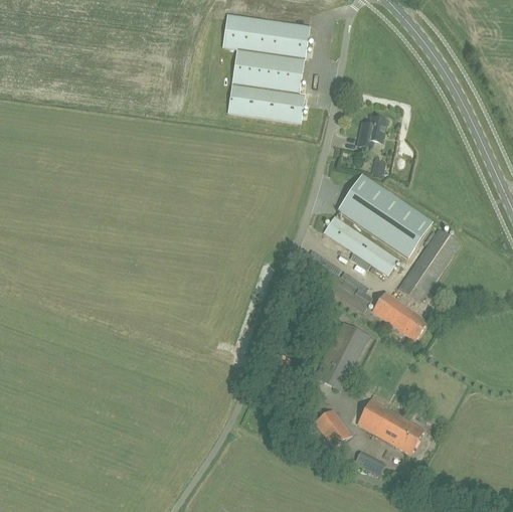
[(307,25),(146,2),(141,40),(196,48),(192,77),(158,72),(154,102),(299,123),(303,93),(298,93),(307,25)]
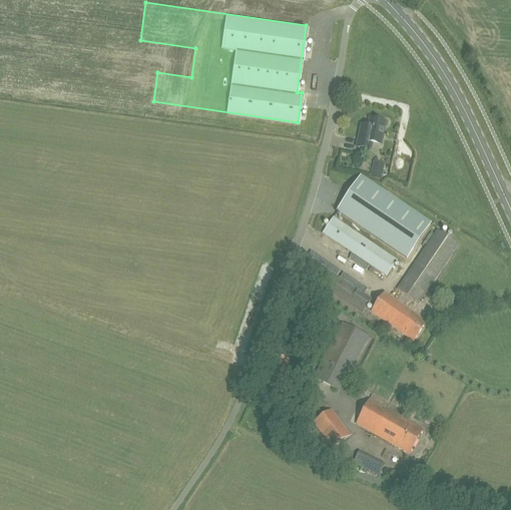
[(384,120),(368,117),(365,128),(358,127),(355,145),(369,147),(370,141),(379,142),(384,120)]
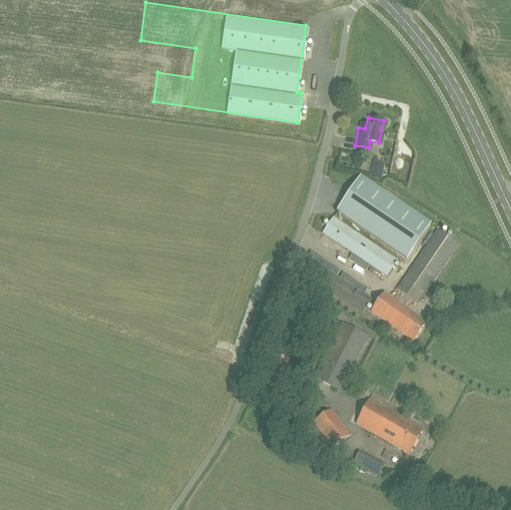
[(359,173),(336,207),(405,255),(428,220),(359,173)]
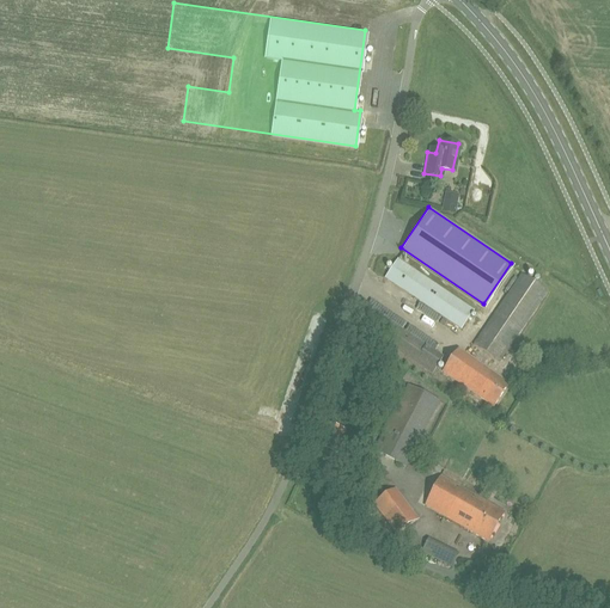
[(396,255),(383,274),(459,325),(471,306),(396,255)]
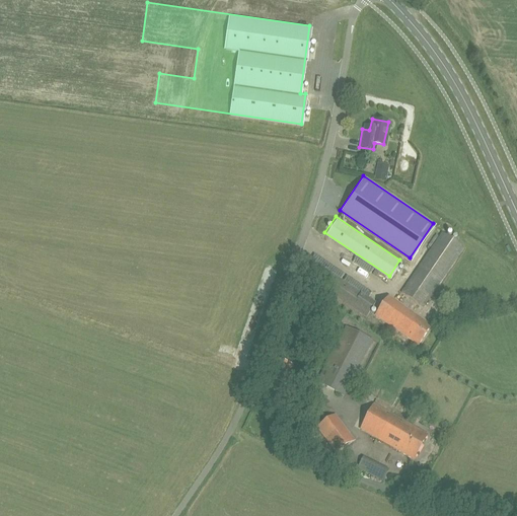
[(399,289),(422,304),(463,244),(441,229),(399,289)]
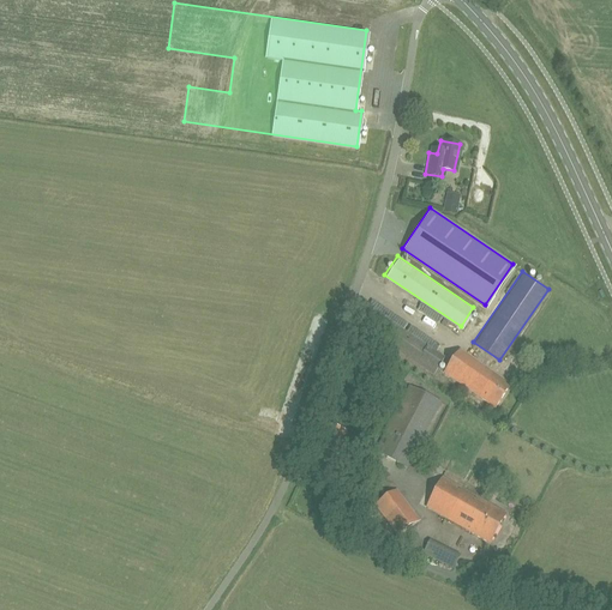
[(366,327),(431,370),(443,354),(378,310),(366,327)]
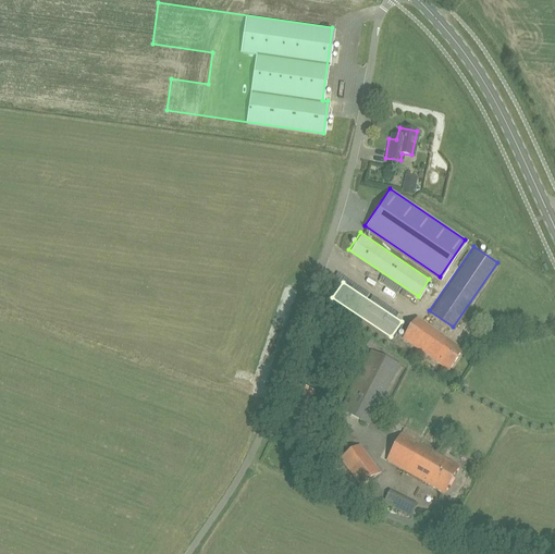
[(447,368),(461,347),(415,316),(401,336),(447,368)]
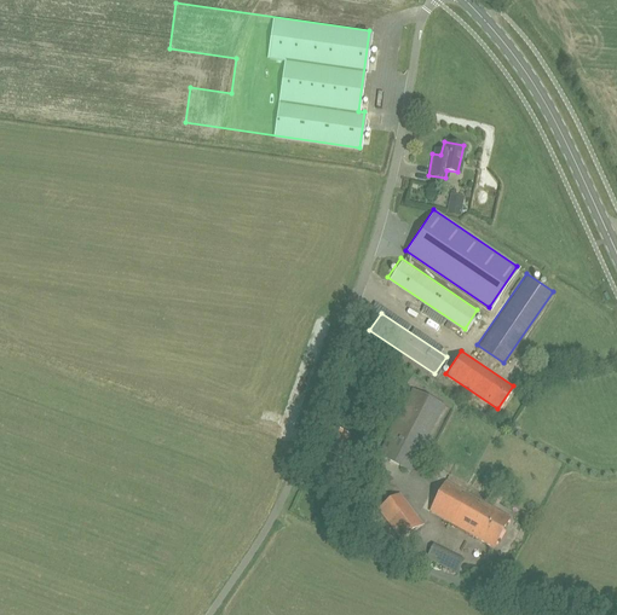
[(409,469),(444,402),(410,386),(375,452),(409,469)]
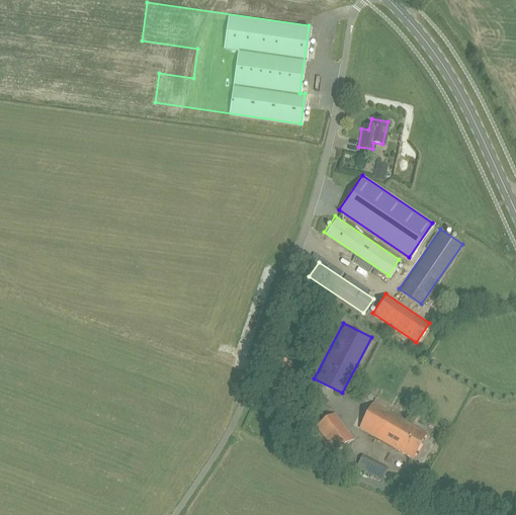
[(411,456),(425,431),(372,401),(358,426),(411,456)]
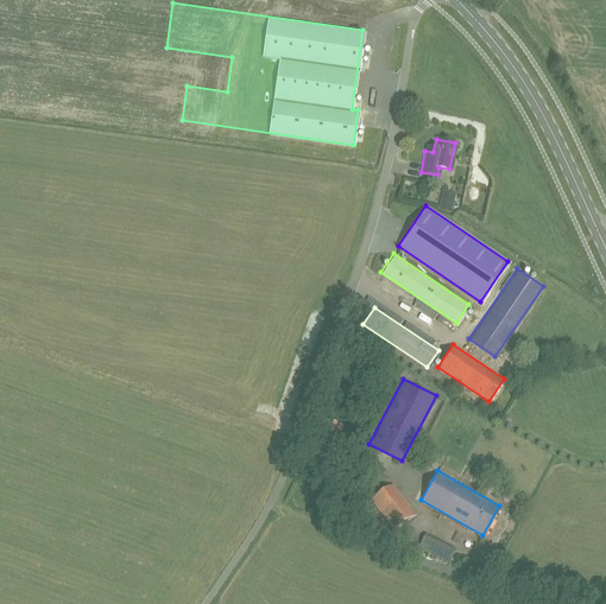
[(393,528),(414,513),(391,483),(371,497),(393,528)]
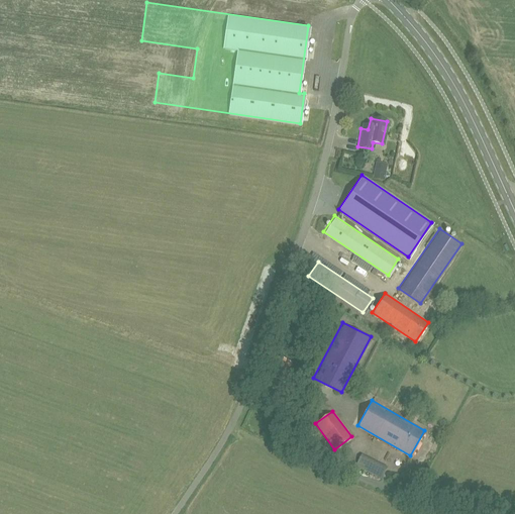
[(386,467),(373,460),(368,470),(381,477),(386,467)]
